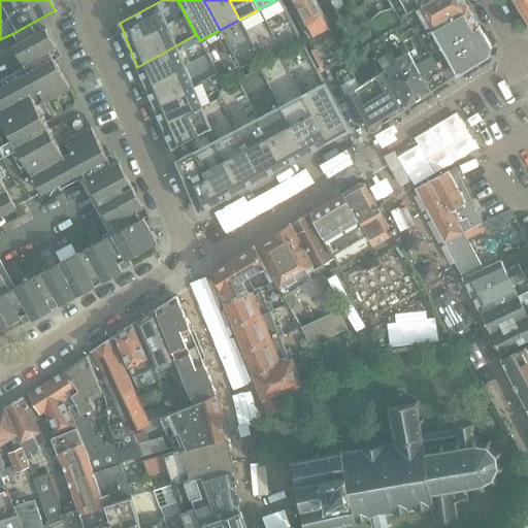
[(285,0),(311,50),(324,71),(347,59),(324,15),(321,8),(316,0),(285,0)]
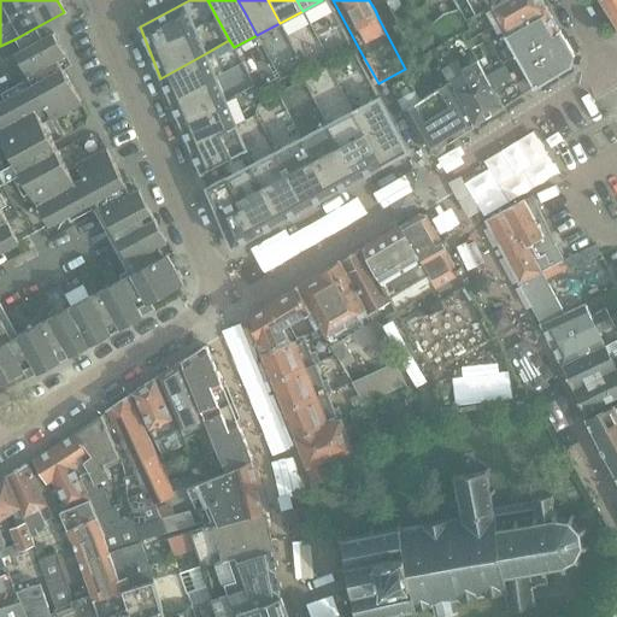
[(468,0),(477,16),(492,7),(504,0),(468,0)]
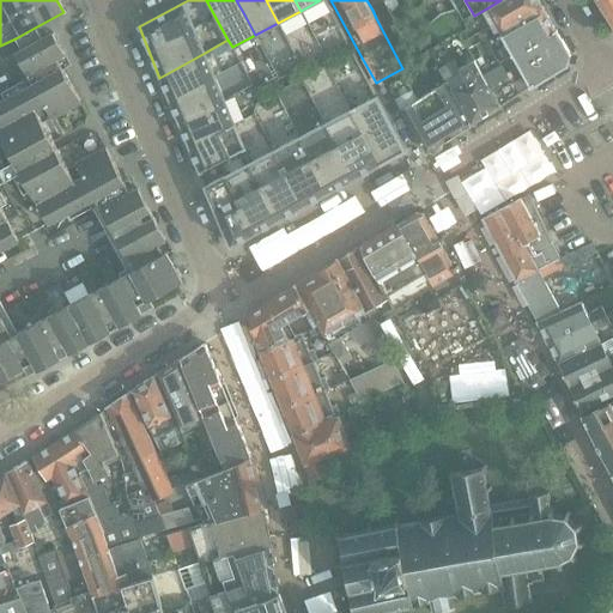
[(542,7),(538,0),(501,0),(489,7),(496,20),(481,29),(487,38),(542,7)]
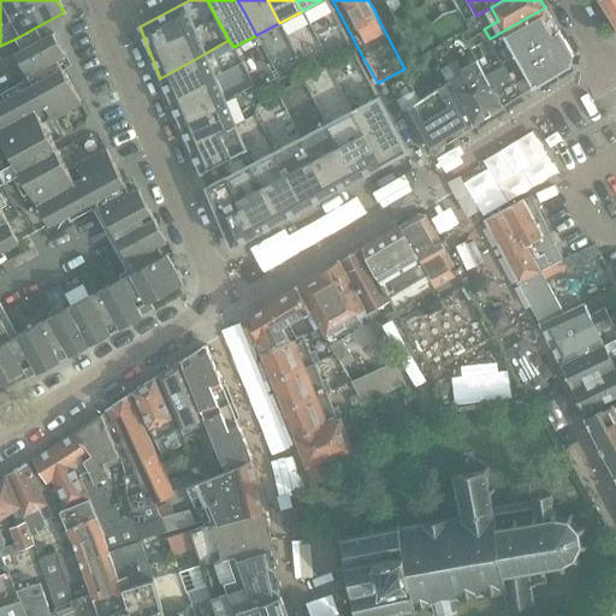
[(615,0),(598,0),(615,28),(615,0)]
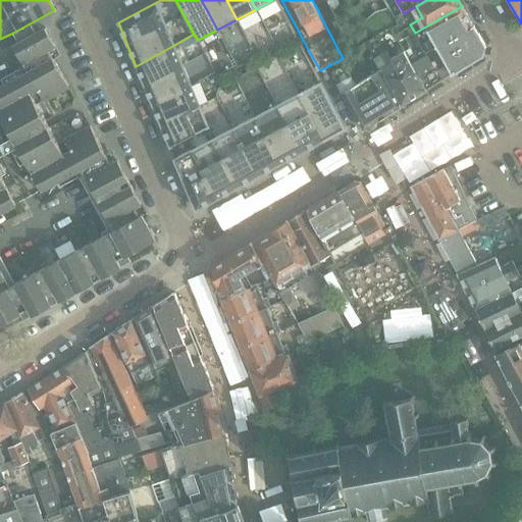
[(327,2),(317,8),(320,15),(325,23),(335,18),(327,2)]
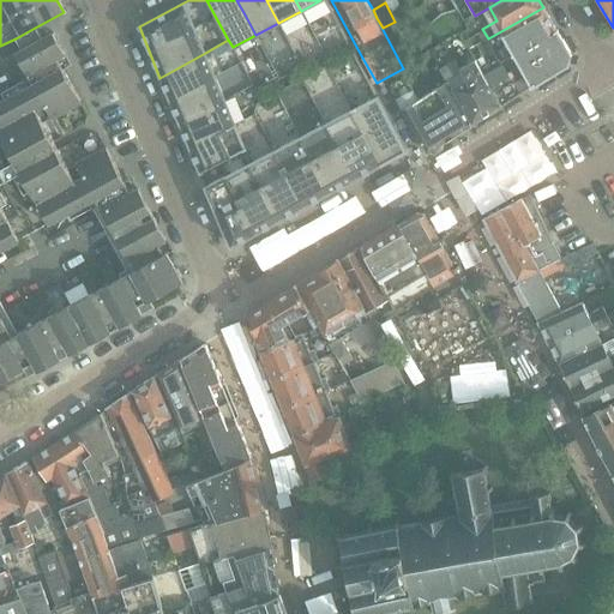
[(543,7),(488,38),(494,48),(501,62),(515,55),(558,32),(557,31),(543,7)]
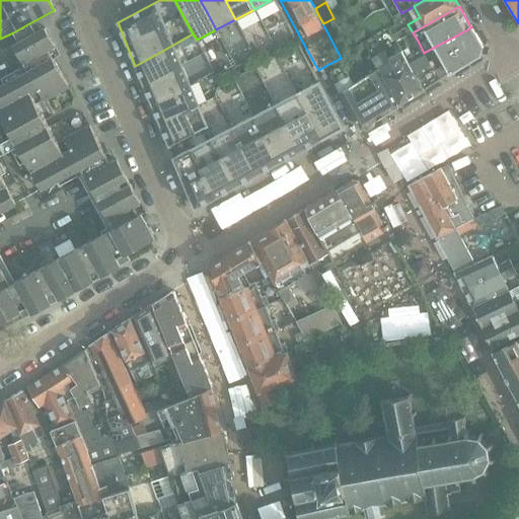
[(385,9),(363,22),(371,36),(393,23),(385,9)]
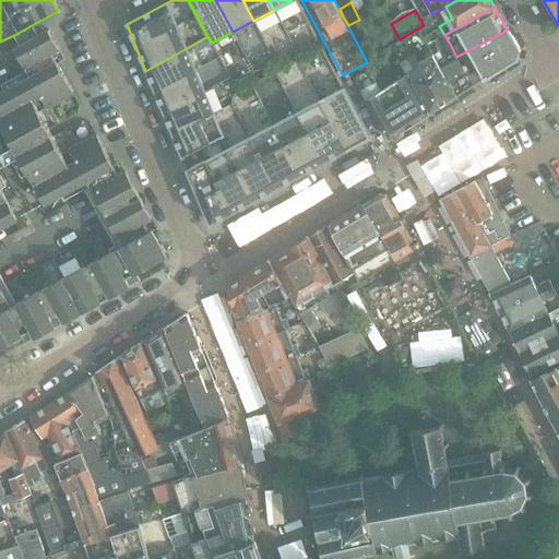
[(49,30),(39,35),(38,34),(37,35),(32,25),(14,35),(20,46),(14,48),(20,58),(14,61),(21,74),(19,75),(38,113),(73,93),(51,54),(59,49),(49,30)]
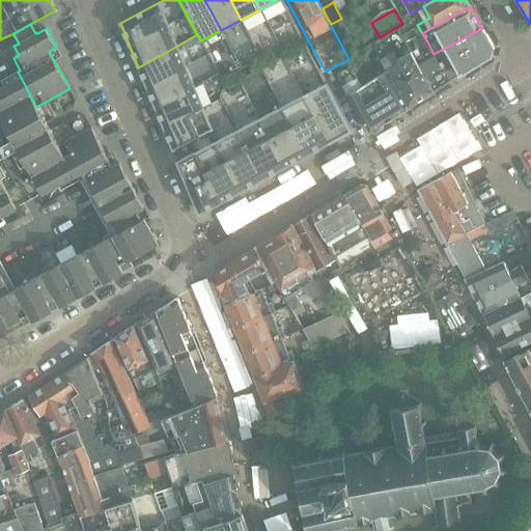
[(409,106),(435,90),(418,63),(412,50),(409,46),(398,28),(373,42),(387,66),(409,106)]
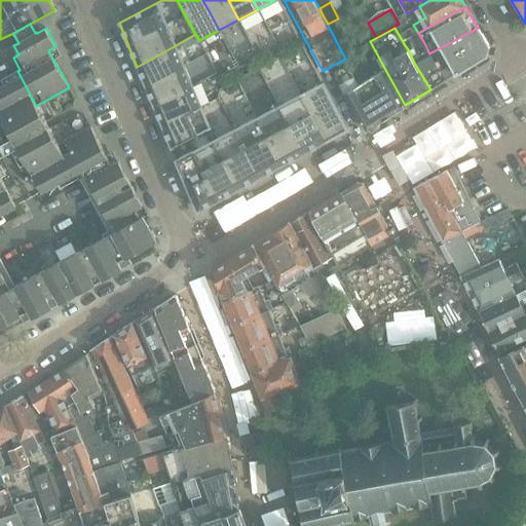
[(430,54),(414,63),(430,89),(486,54),(488,46),(478,28),(441,47),(429,53),(430,54)]
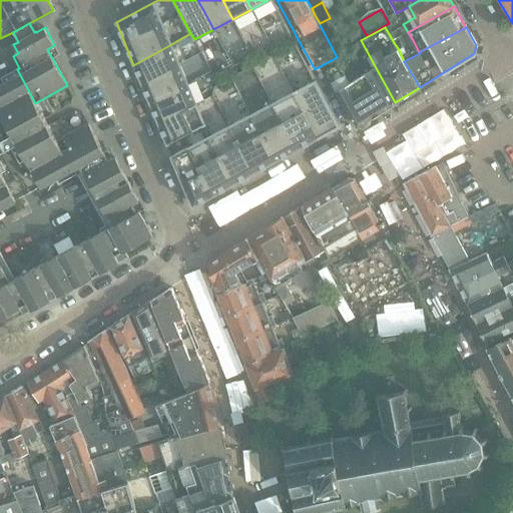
[(10,37),(0,42),(4,48),(13,42),(10,37)]
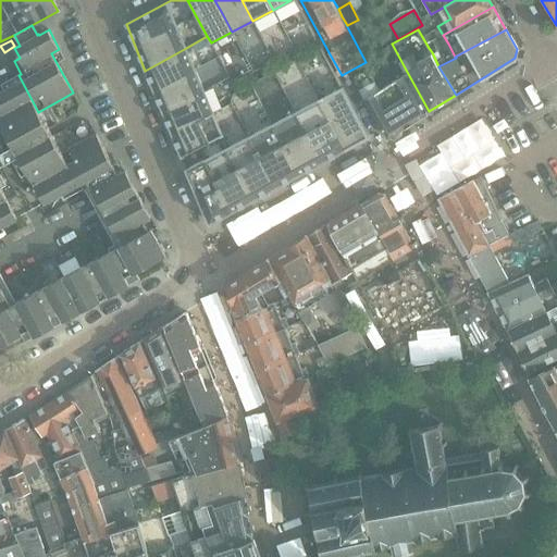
[(432,52),(438,66),(456,58),(455,57),(448,44),(432,52)]
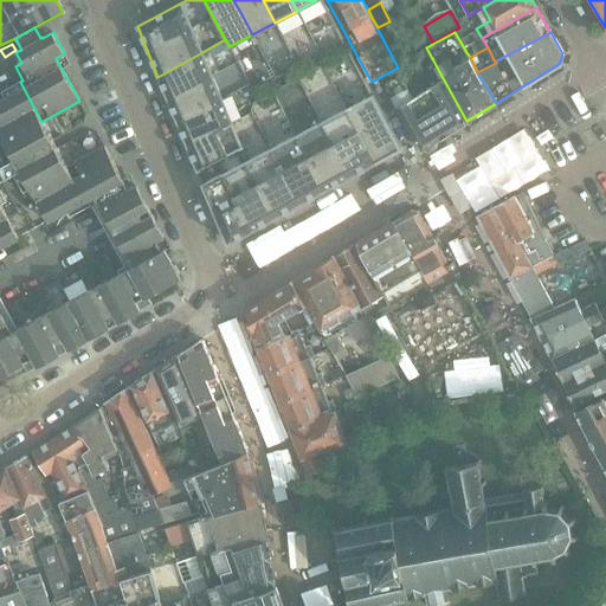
[(202,52),(158,77),(168,101),(212,76),(202,52)]
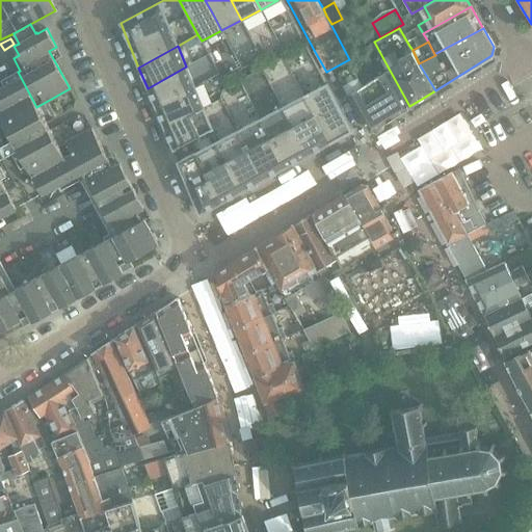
[(360,64),(340,75),(368,128),(370,131),(372,130),(376,131),(382,128),(383,123),(390,118),(367,79),(360,64)]
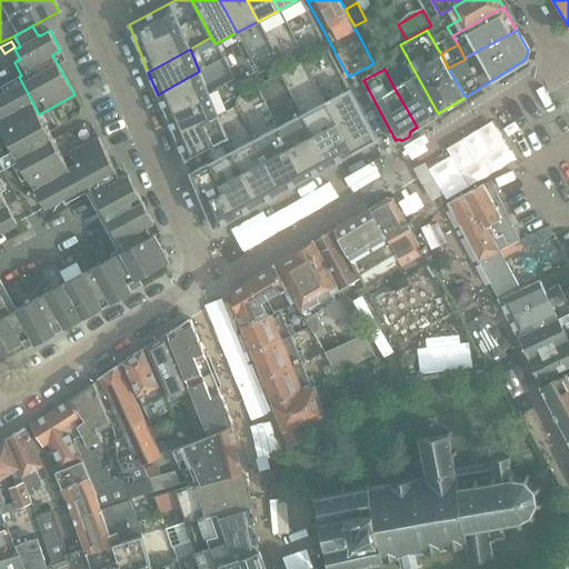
[(199,71),(158,95),(167,117),(209,93),(199,71)]
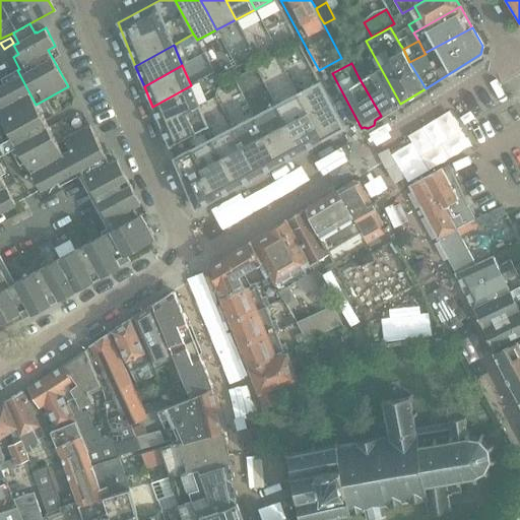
[(381,116),(400,104),(379,65),(359,77),(381,116)]
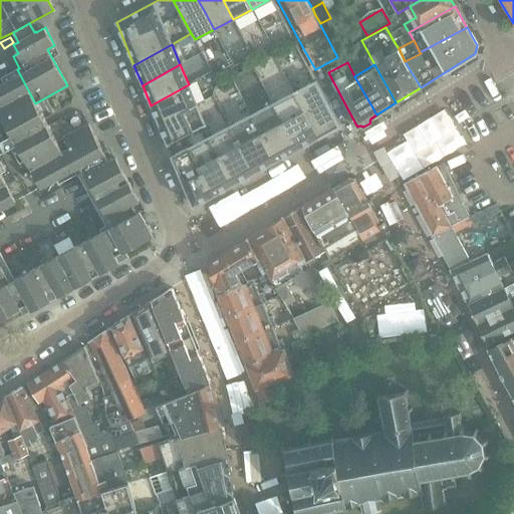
[(3,84),(0,85),(0,216),(3,215),(0,209),(55,179),(59,185),(75,176),(57,142),(35,103),(17,69),(0,78),(3,84)]
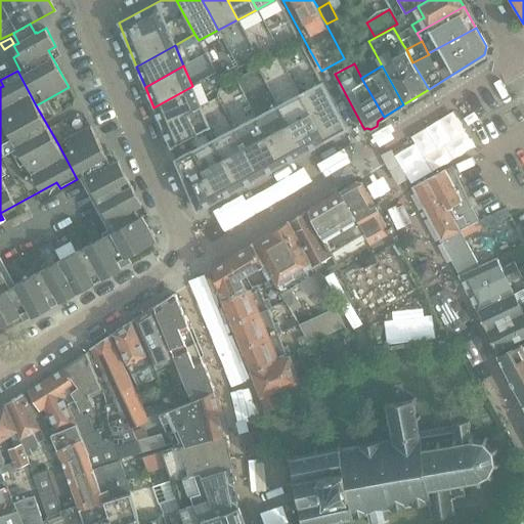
[(322,82),(300,94),(309,112),(325,140),(328,139),(334,139),(339,136),(343,130),(347,128),(322,82)]
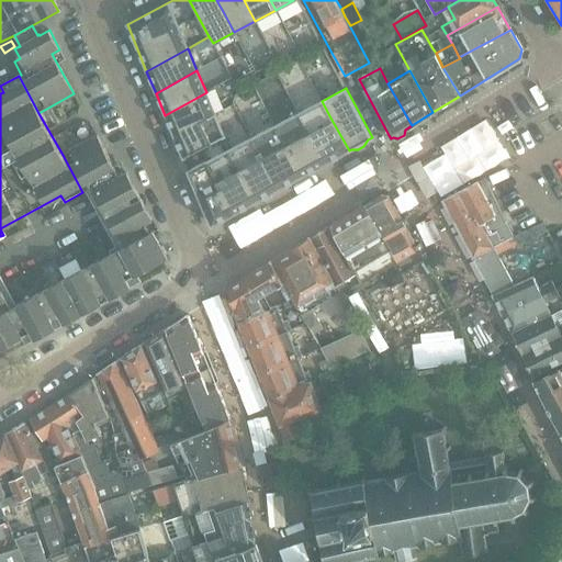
[(206,92),(165,115),(175,137),(215,114),(206,92)]
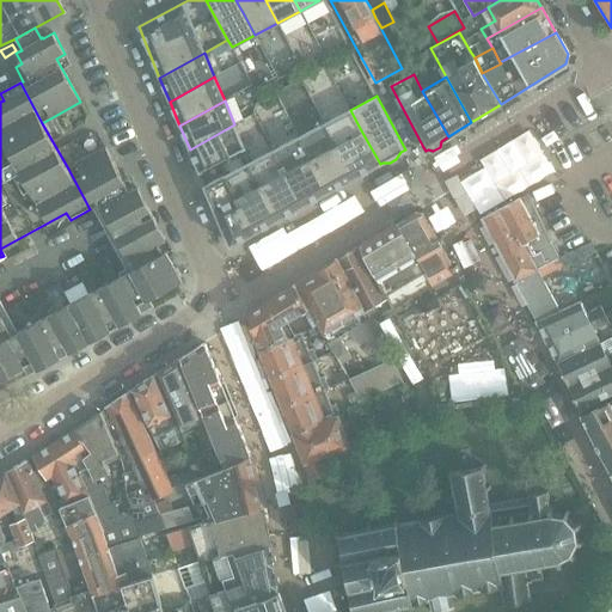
[(350,110),(325,123),(336,144),(354,177),(380,164),(361,130),(350,110)]
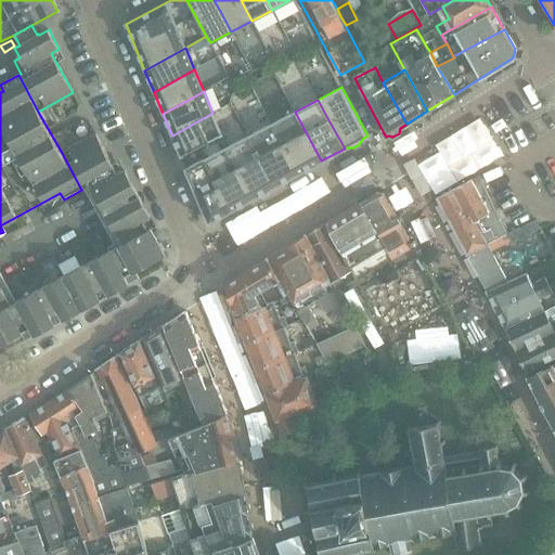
[(295,112),(272,124),(282,142),(298,173),(321,160),(305,130),(295,112)]
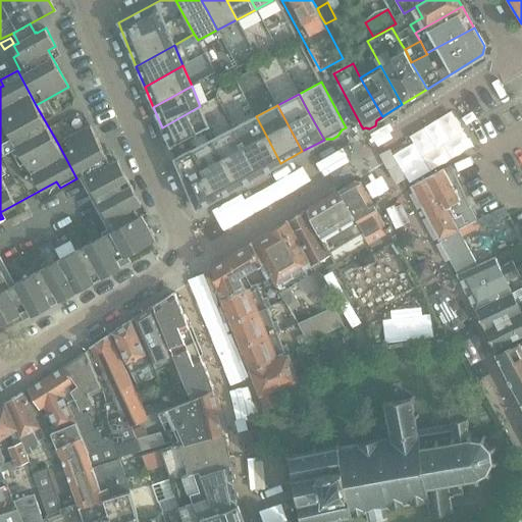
[(200,106),(162,127),(170,147),(208,126),(200,106)]
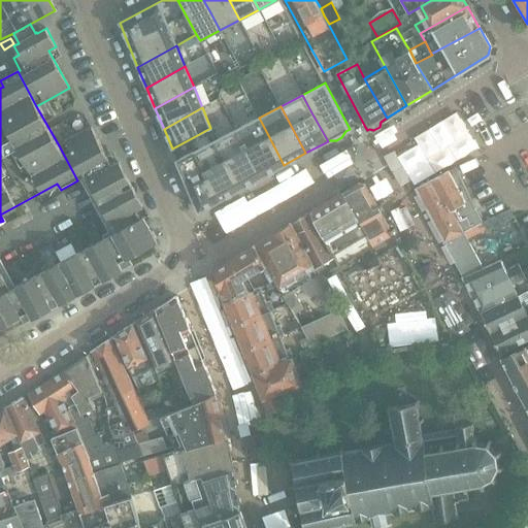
[(259,118),(237,129),(246,146),(262,177),(284,165),(268,135),(259,118)]
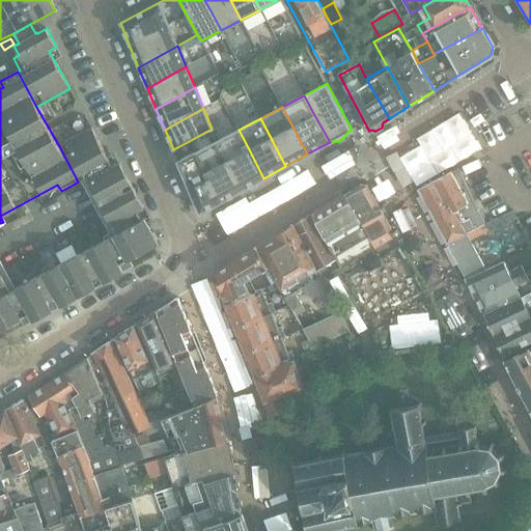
[(91,129),(59,146),(75,175),(78,182),(79,180),(109,233),(103,238),(105,241),(106,240),(114,235),(113,235),(116,233),(141,220),(143,219),(144,221),(149,218),(114,154),(107,157),(91,129)]
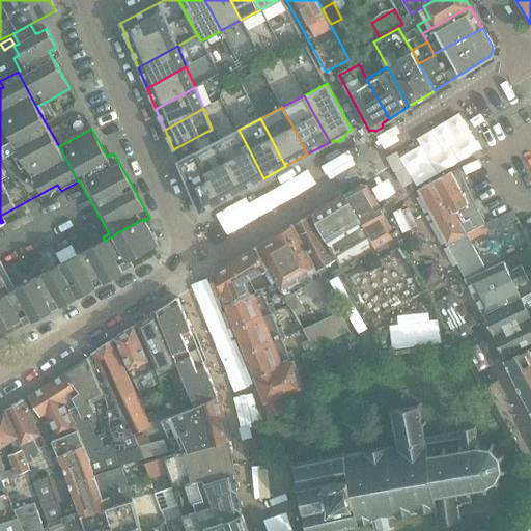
[(239,130),(217,141),(226,159),(242,190),(244,189),(251,189),(256,186),(260,180),(263,178),(248,147),(239,130)]
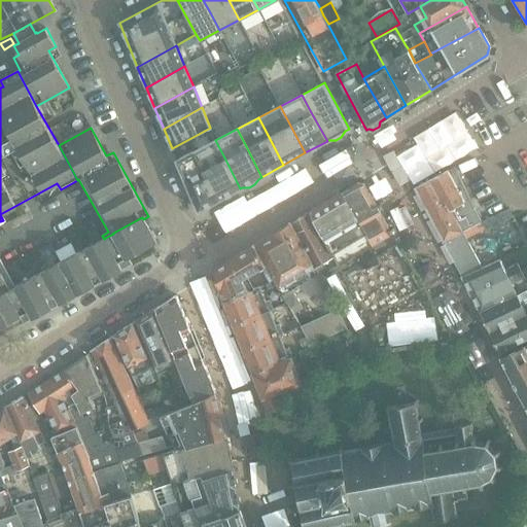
[(177,160),(176,160),(177,161),(198,210),(200,211),(240,188),(224,157),(215,140),(215,139),(179,159),(177,160)]
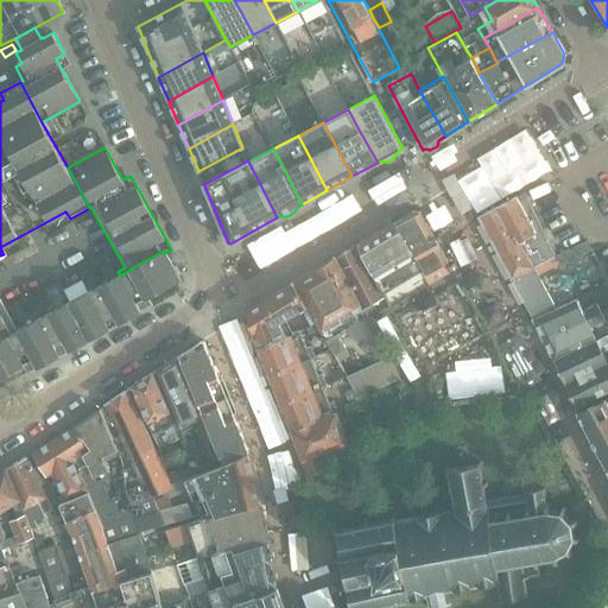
[(515,198),(479,217),(495,249),(512,279),(532,321),(555,309),(533,268),(555,257),(542,229),(534,234),(515,198)]
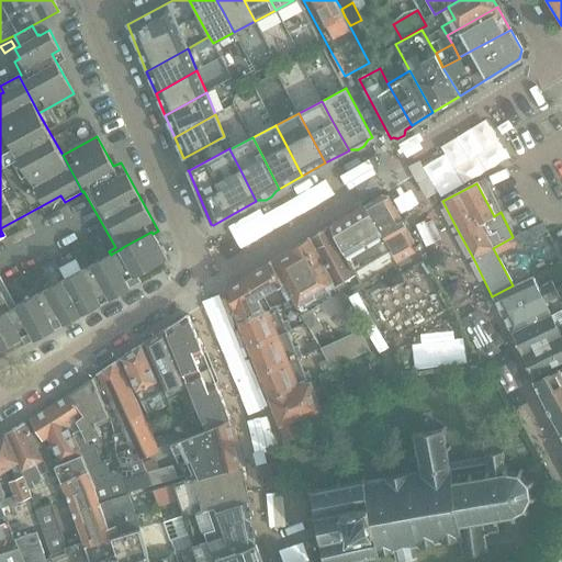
[(382,194),(367,204),(398,261),(414,253),(409,245),(414,242),(388,195),(386,195),(383,195),(382,194)]
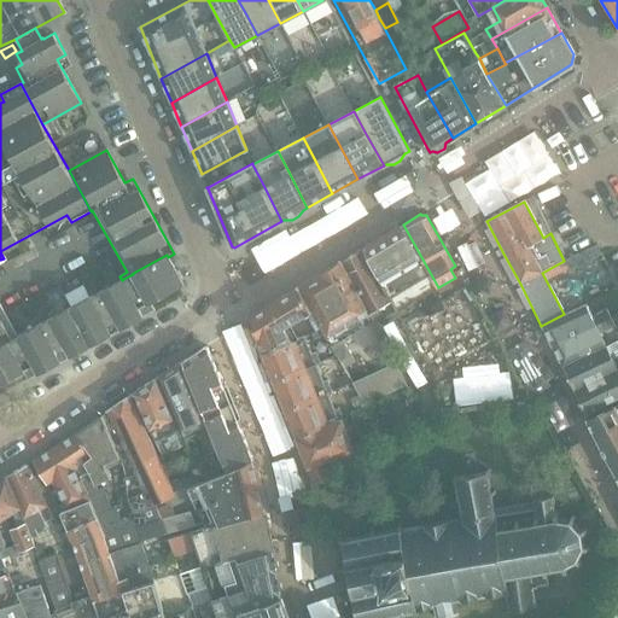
[(403,225),(362,249),(391,302),(397,312),(438,287),(403,225)]
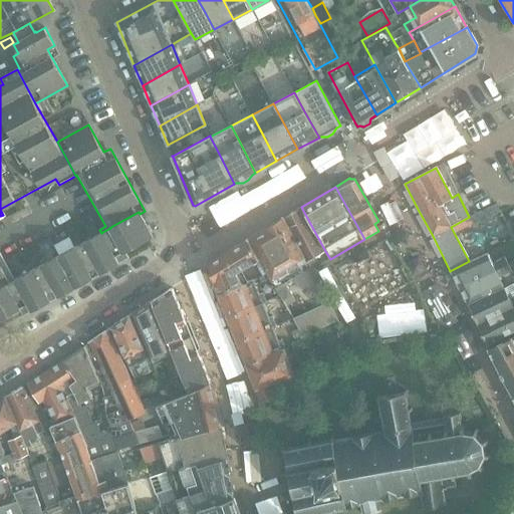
[(301,207),(283,218),(305,258),(307,261),(325,251),(301,207)]
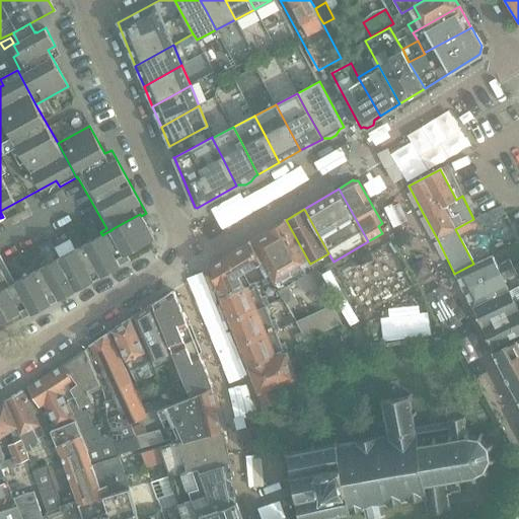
[(9,285),(0,290),(0,321),(19,311),(24,309),(28,307),(30,309),(32,314),(42,309),(51,304),(47,297),(56,292),(59,299),(93,281),(89,274),(98,269),(102,276),(120,267),(129,262),(126,254),(153,239),(141,216),(140,214),(138,215),(114,228),(110,230),(112,230),(103,234),(102,235),(15,282),(9,285)]
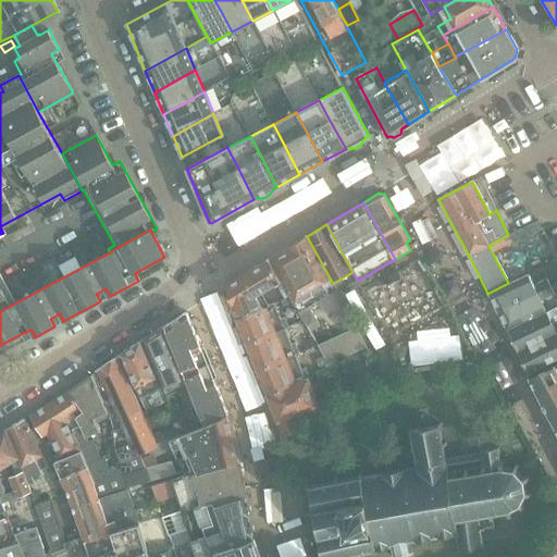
[(307,236),(269,259),(291,297),(294,302),(304,320),(308,326),(318,321),(309,307),(329,296),(322,285),(331,280),(307,236)]
